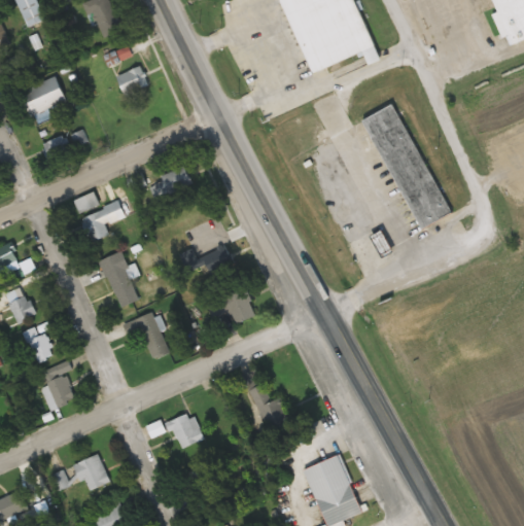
[(14,0),(27,27),(46,19),(38,0),(14,0)]
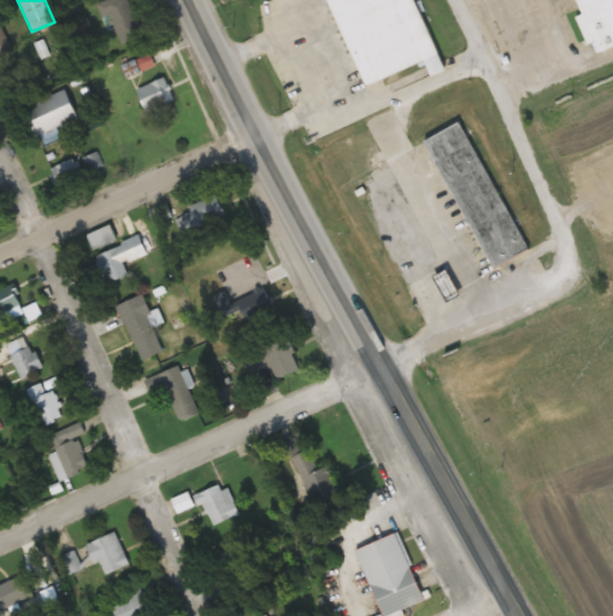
[(108,15),(121,44),(141,35),(125,0),(104,0),(95,4),(101,18),(108,15)]
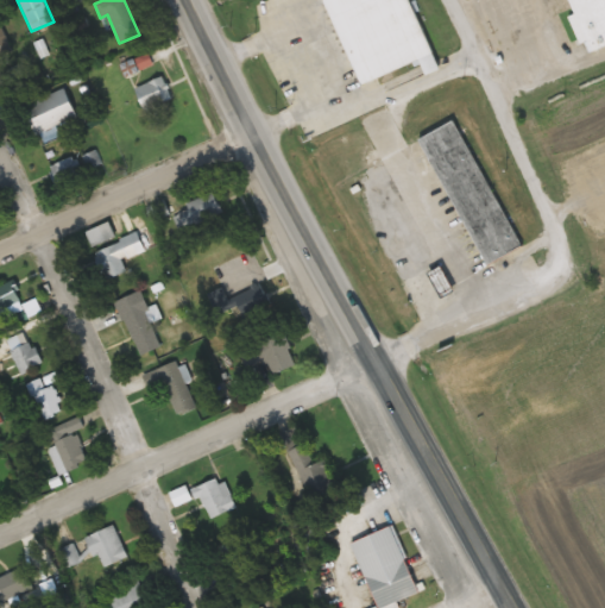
[(322,0),(358,85),(432,54),(408,0),(322,0)]
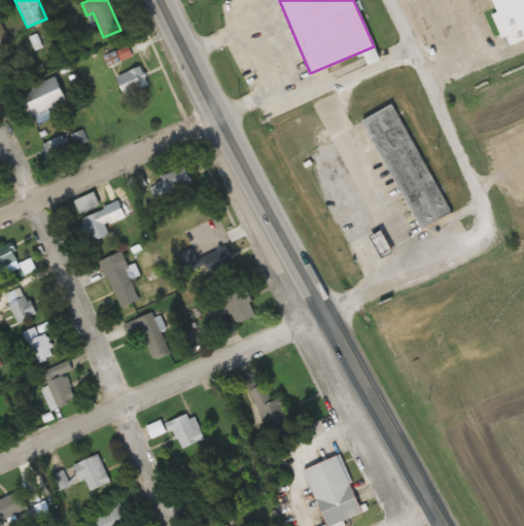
[(523,37),(523,0),(487,0),(504,44),(523,37)]
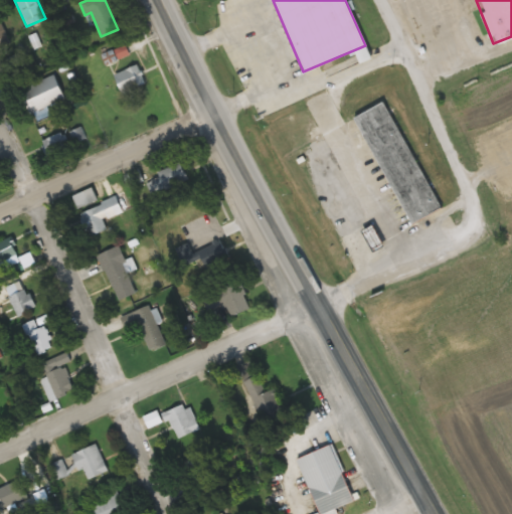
[(14,46),(0,18),(0,53),(14,46)]
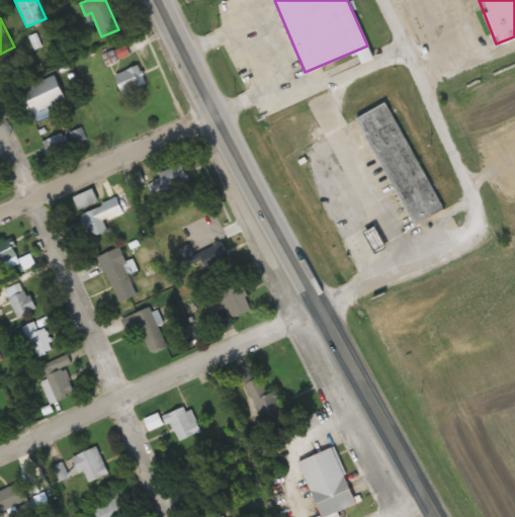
[(146,87),(136,66),(113,76),(122,97),(146,87)]
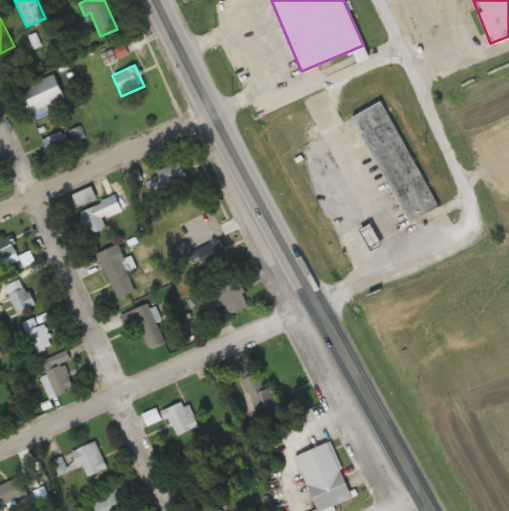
[(65,98),(56,74),(19,89),(29,112),(65,98)]
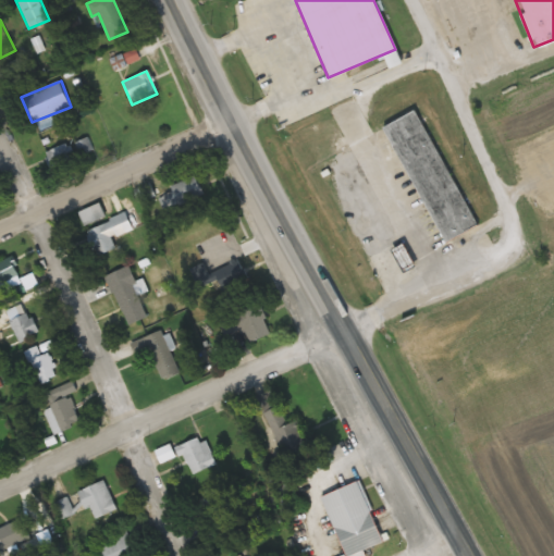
[(442,242),(474,225),(416,110),(383,126),(442,242)]
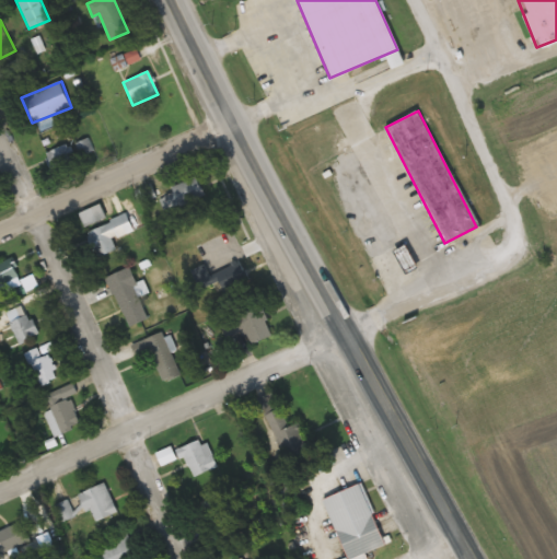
[(43,154),(49,170),(72,159),(66,143),(43,154)]
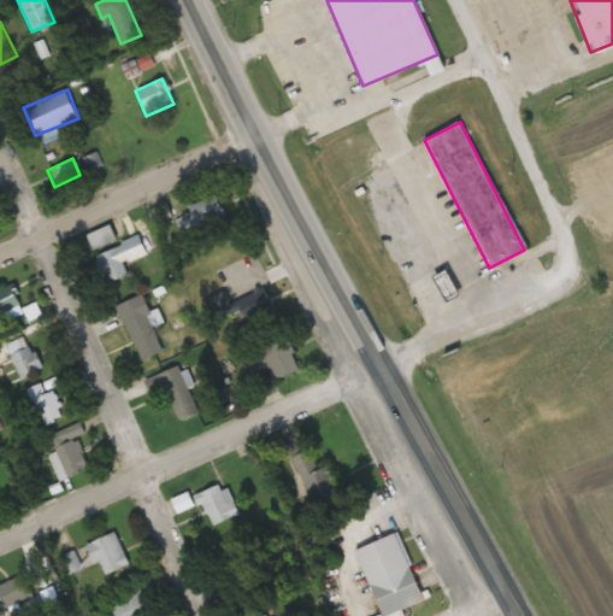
[(180,234),(225,213),(216,194),(171,215),(180,234)]
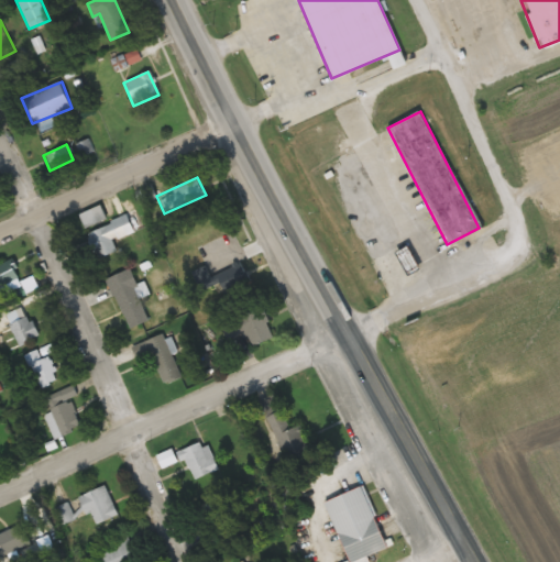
[(106,218),(99,205),(78,215),(85,228),(106,218)]
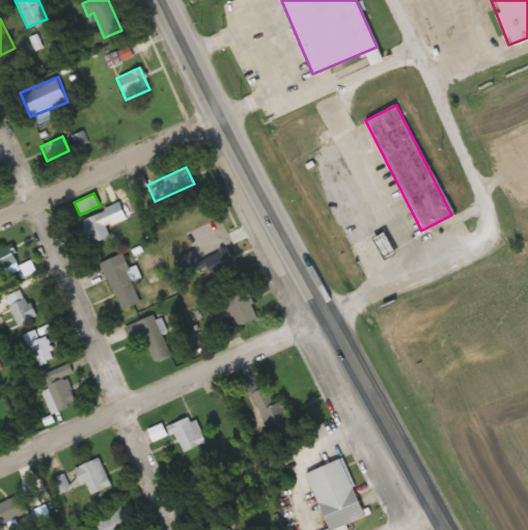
[(109,236),(105,227),(127,218),(119,202),(81,219),(91,245),(109,236)]
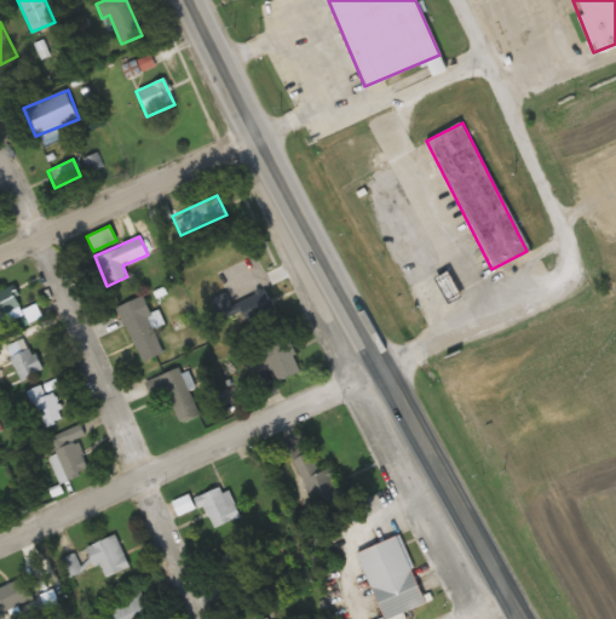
[(0,314),(21,305),(12,286),(0,290),(0,314)]
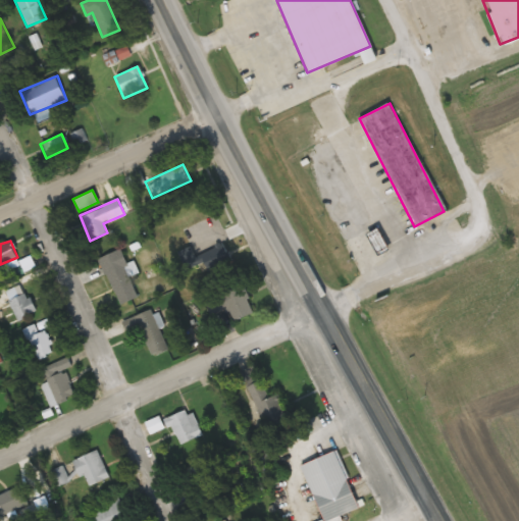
[(223,278),(219,267),(231,262),(224,244),(194,255),(190,246),(176,251),(185,272),(205,265),(211,282),(223,278)]
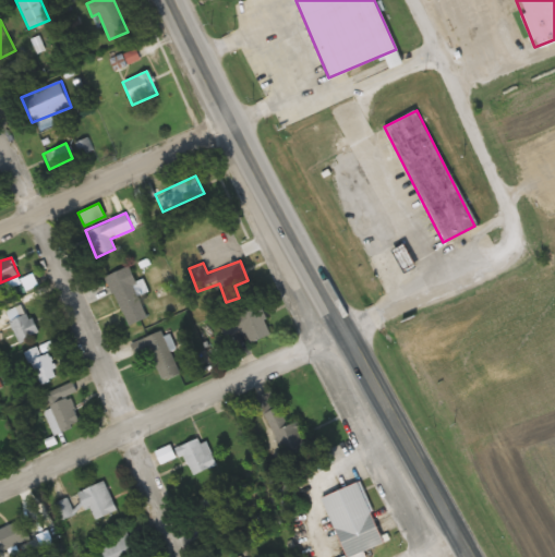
[(147,318),(129,266),(107,275),(124,326),(147,318)]
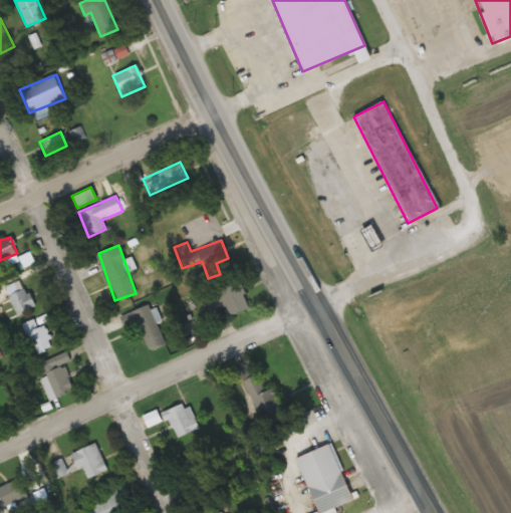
[(248,308),(239,282),(201,294),(210,320),(248,308)]
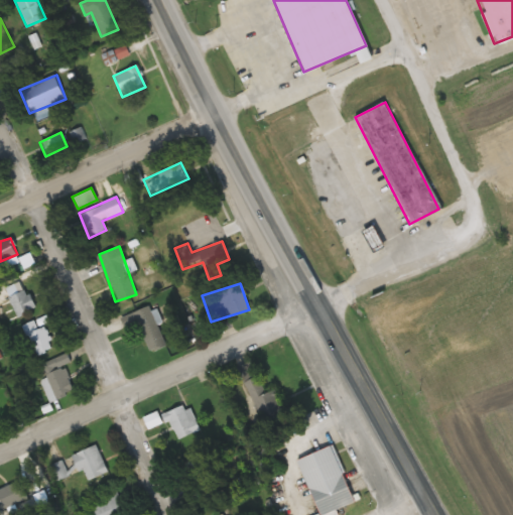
[(29,290),(8,298),(15,316),(36,309),(29,290)]
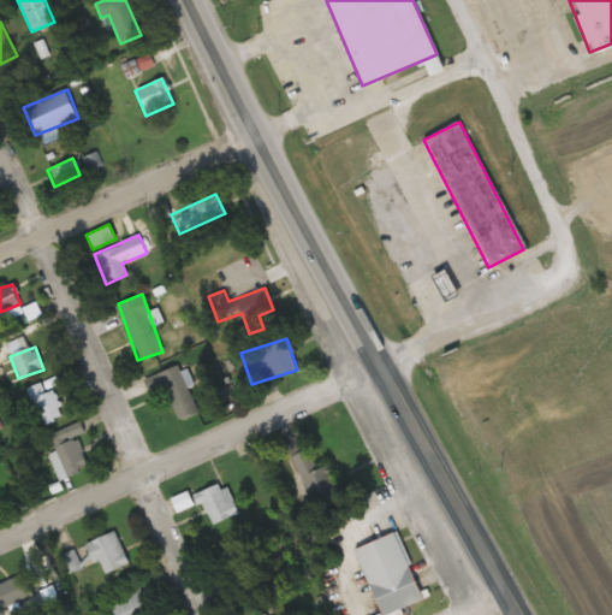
[(176,420),(195,414),(179,365),(142,378),(147,390),(165,384),(176,420)]
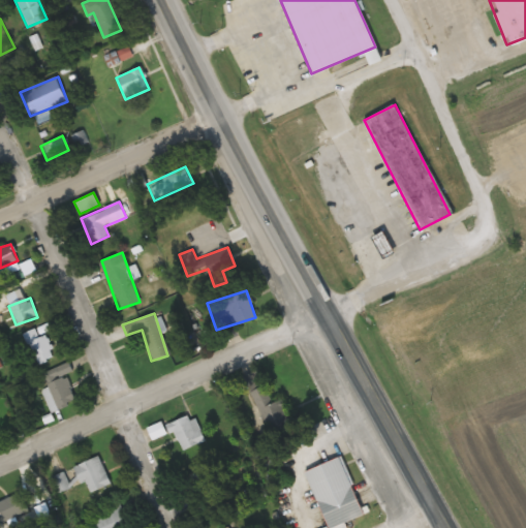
[(38,366),(56,356),(44,334),(37,338),(33,329),(22,334),(38,366)]
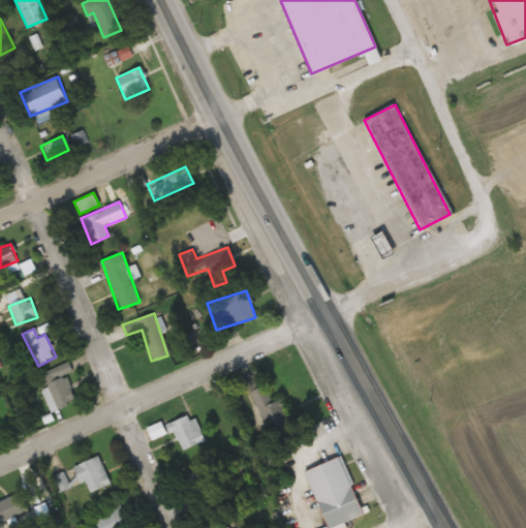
[(41,372),(48,389),(41,391),(50,412),(75,402),(65,375),(72,372),(68,362),(41,372)]
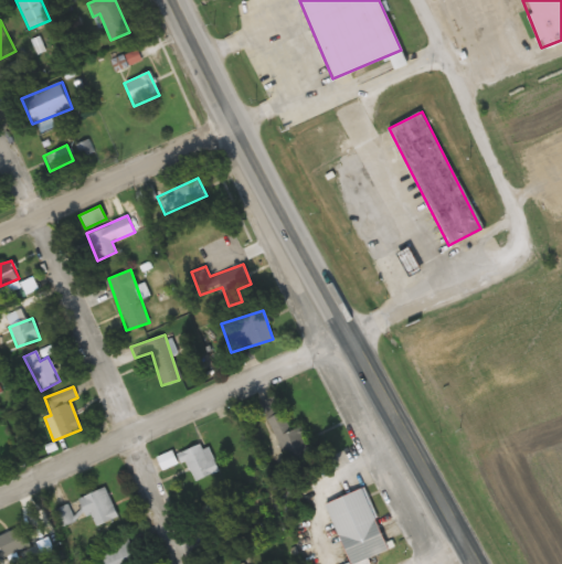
[(289,431),(275,395),(261,401),(286,463),(310,453),(299,426),(289,431)]
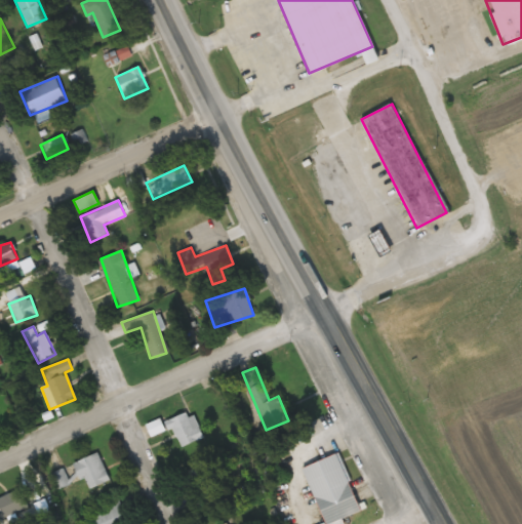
[(178,448),(202,438),(191,411),(167,420),(178,448)]
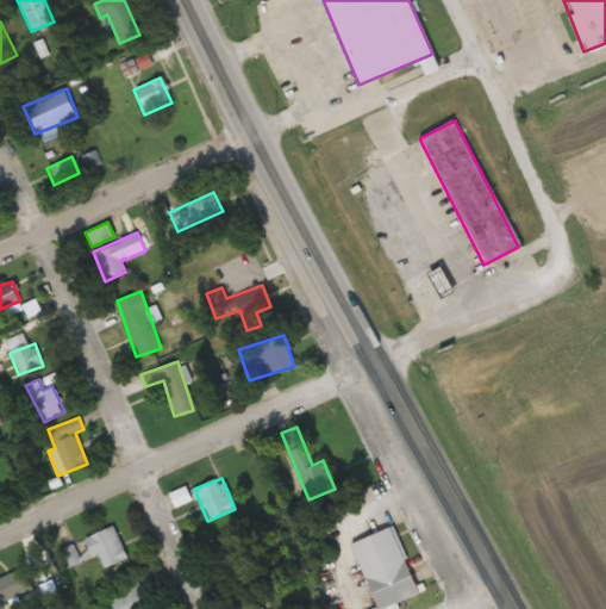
[(176,508),(192,497),(183,485),(168,496),(176,508)]
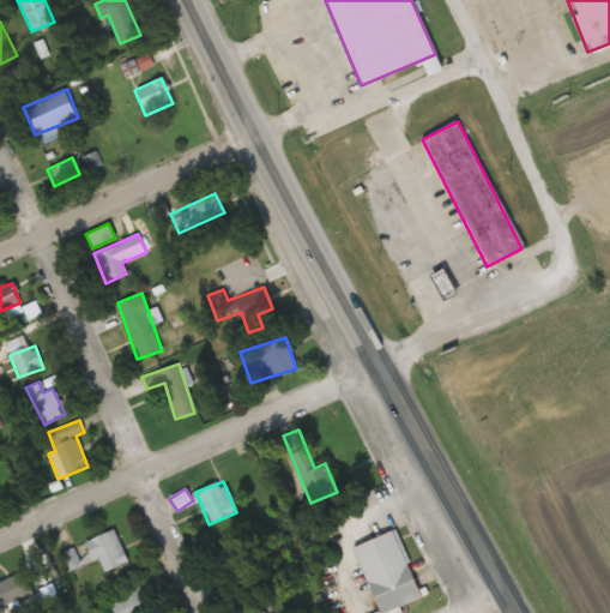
[(130,564),(113,529),(86,541),(103,576),(130,564)]
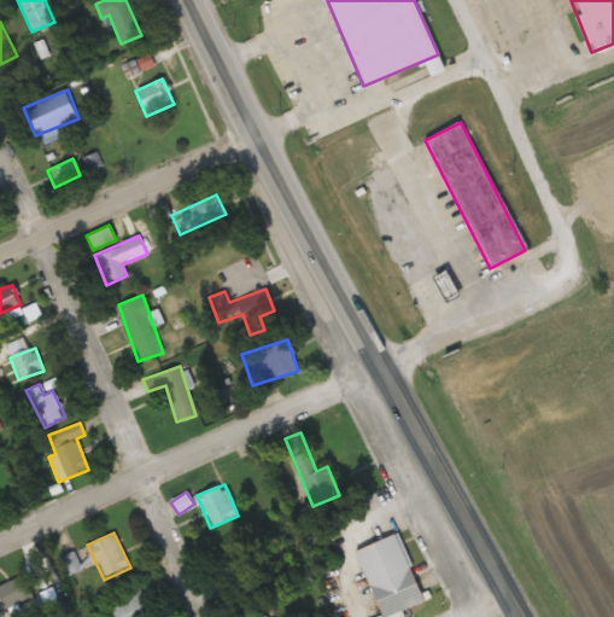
[(401,534),(357,549),(381,616),(382,616),(425,603),(401,534)]
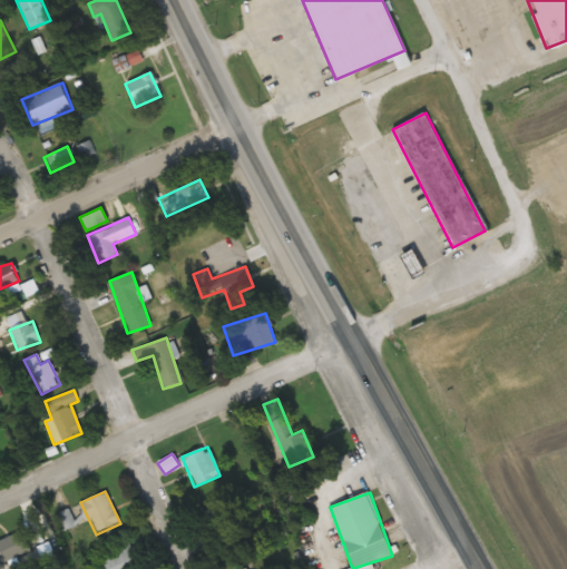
[(0,562),(31,552),(25,532),(0,540),(0,562)]
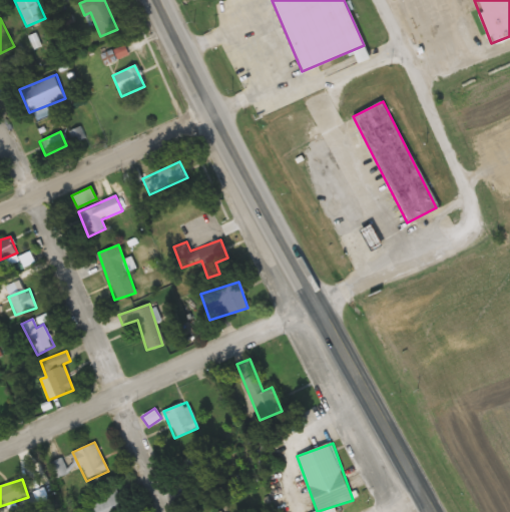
[(112,511),(125,511),(125,494),(92,494),(92,511),(112,511)]
